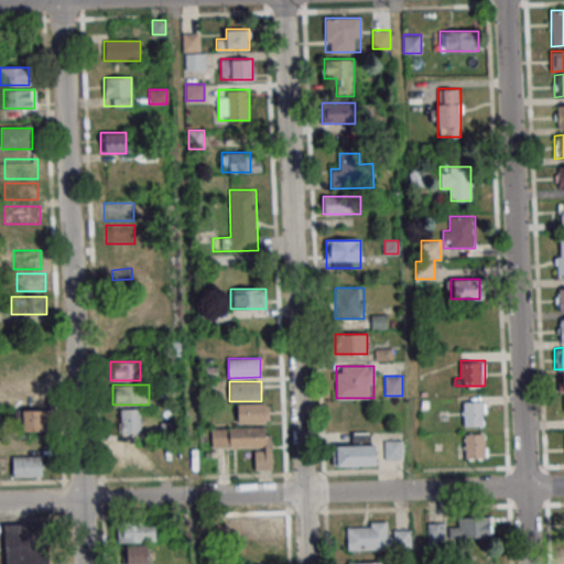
[(14,411),(14,431),(45,431),(45,408),(46,408),(46,387),(21,387),(21,411),(14,411)]
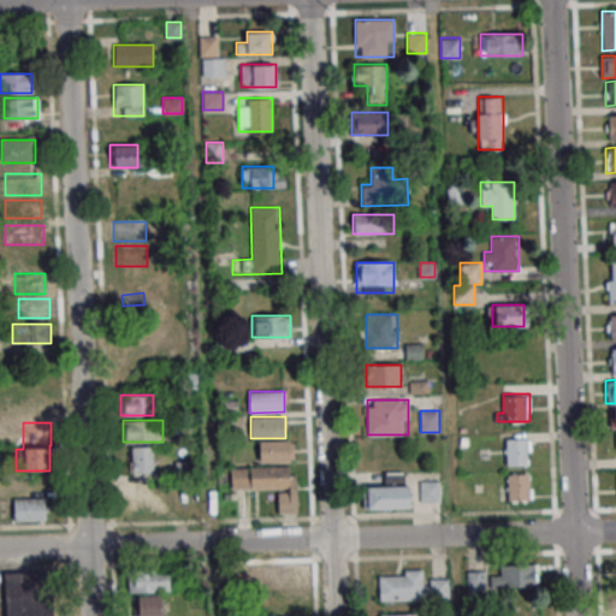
[(505,466),(529,466),(529,438),(505,438),(505,466)]
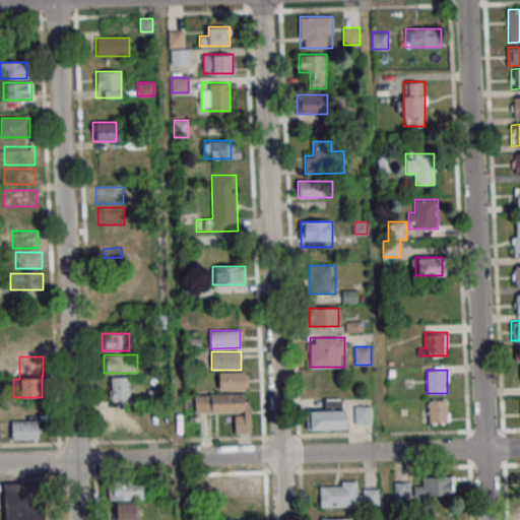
[(218,372),(218,390),(248,390),(248,372),(218,372)]
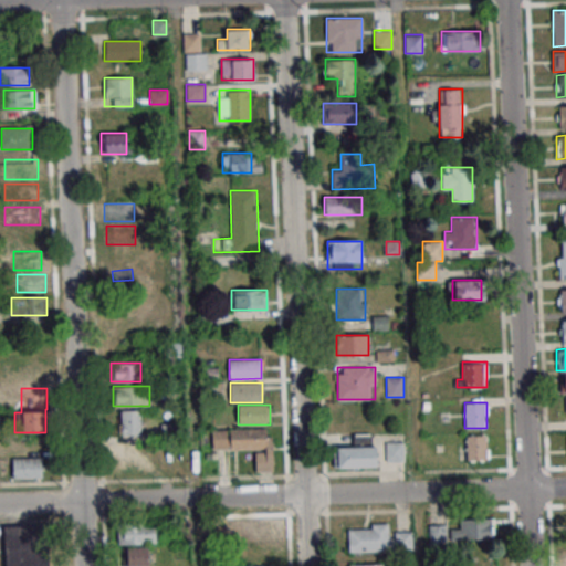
[(142,435),(140,410),(119,410),(121,435),(142,435)]
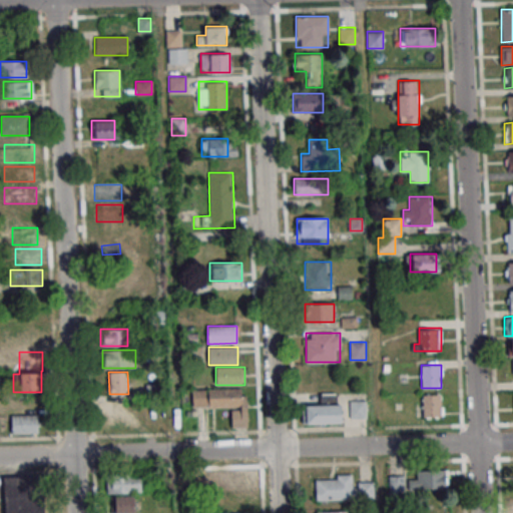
[(191,389),(192,409),(230,408),(230,428),(247,428),(246,389),(191,389)]
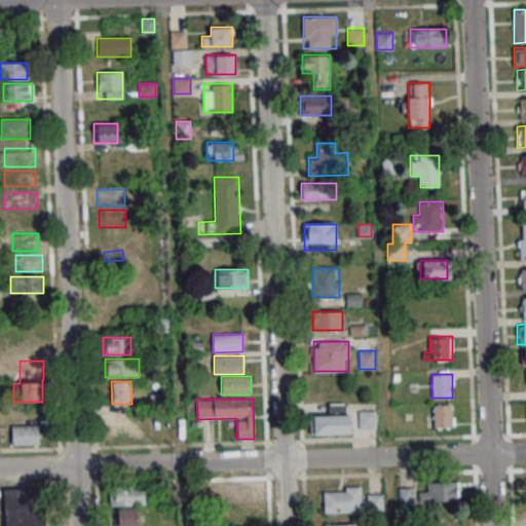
[(452,404),(431,404),(431,427),(452,427),(452,404)]
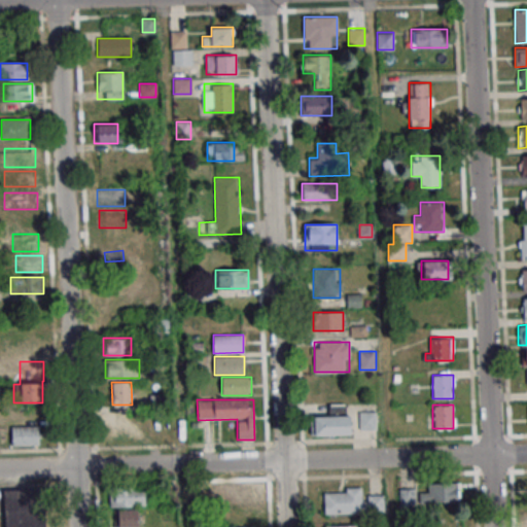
[(9,423),(39,423),(39,406),(9,406),(9,423)]
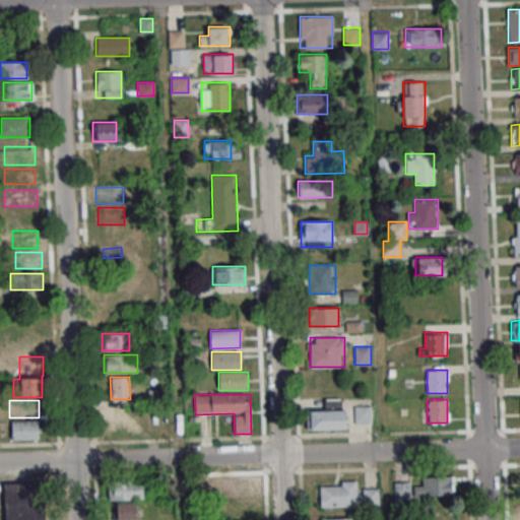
[(372,405),(354,405),(354,424),(372,424),(372,405)]
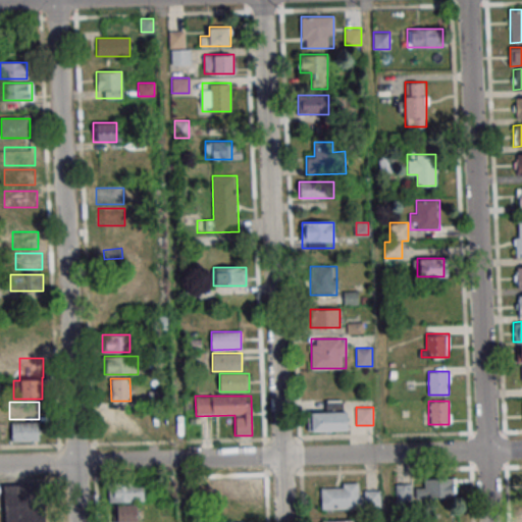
[(159,426),(158,410),(141,411),(142,427),(159,426)]
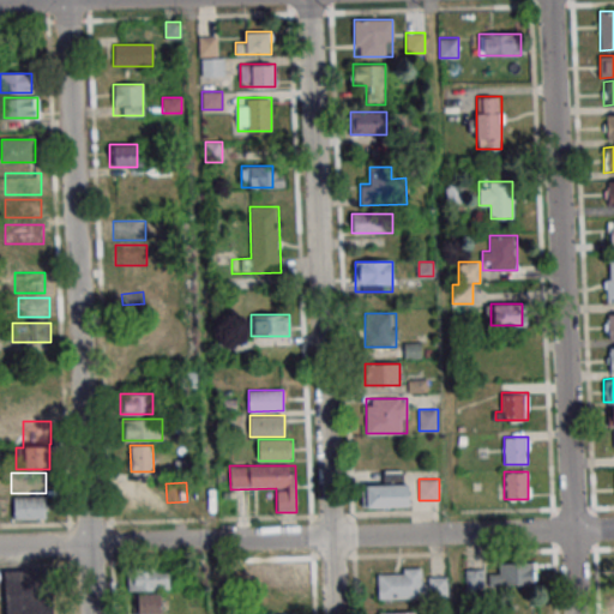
[(362,483),(362,506),(410,506),(410,483),(362,483)]
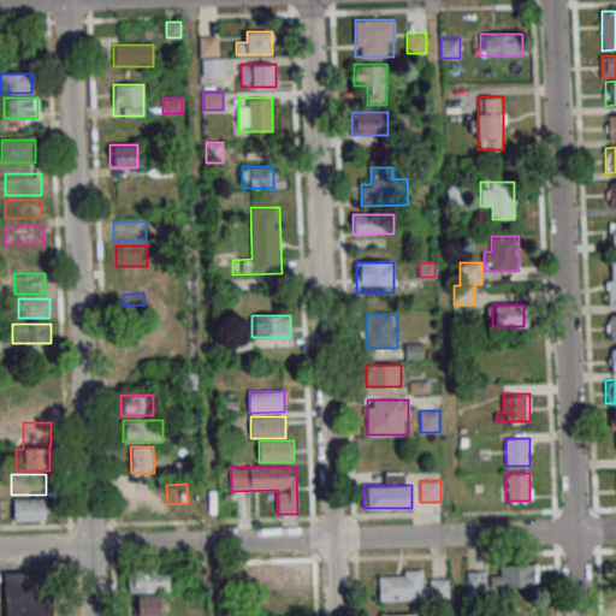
[(45,498),(13,498),(13,521),(45,521),(45,498)]
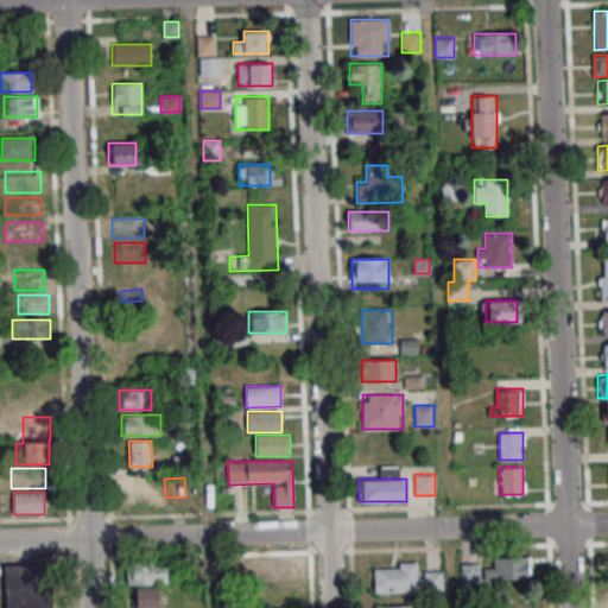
[(254,577),(293,577),(293,557),(254,557),(254,577)]
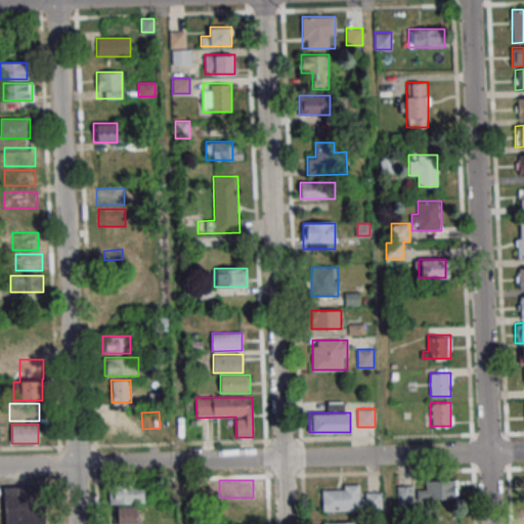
[(456,500),(456,480),(426,480),(426,490),(417,490),(417,500),(456,500)]
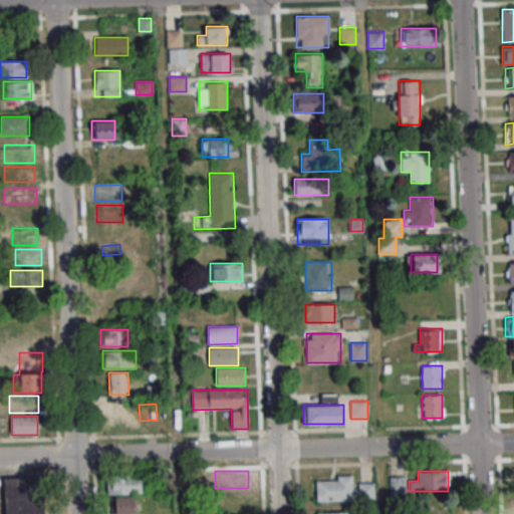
[(107,475),(107,494),(142,494),(142,475),(107,475)]
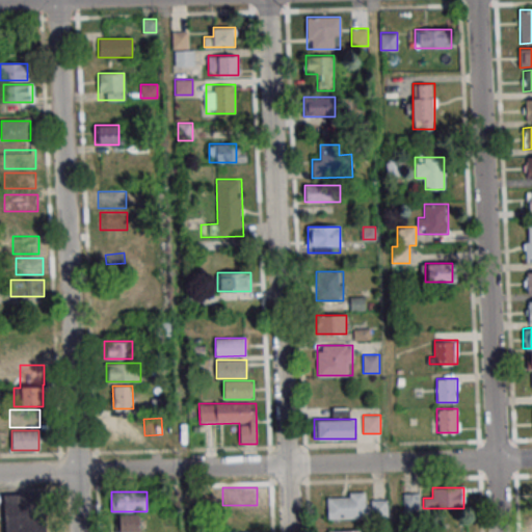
[(327,519),(389,517),(388,500),(366,501),(366,491),(347,491),(347,496),(326,496),(327,519)]
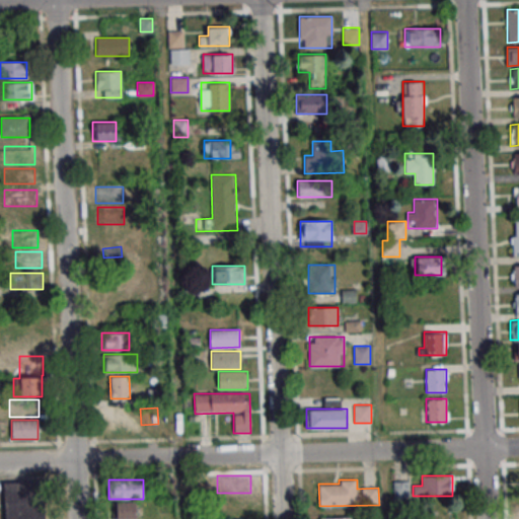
[(393,480),(393,498),(409,498),(409,480),(393,480)]
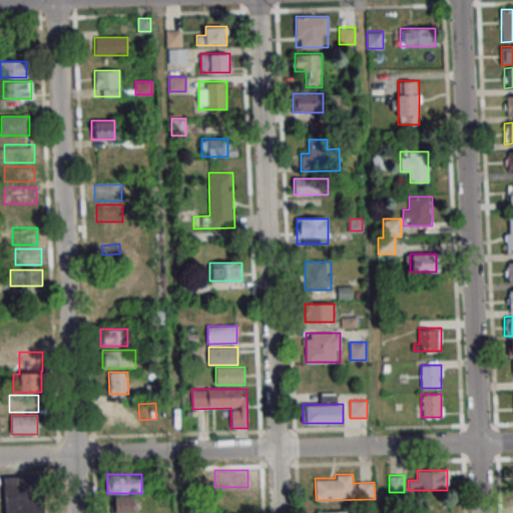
[(5,476),(5,512),(44,512),(44,476),(5,476)]
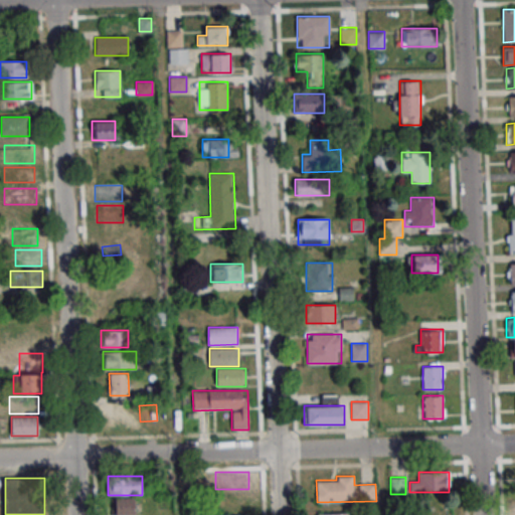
[(222,495),(222,512),(252,512),(252,495),(222,495)]
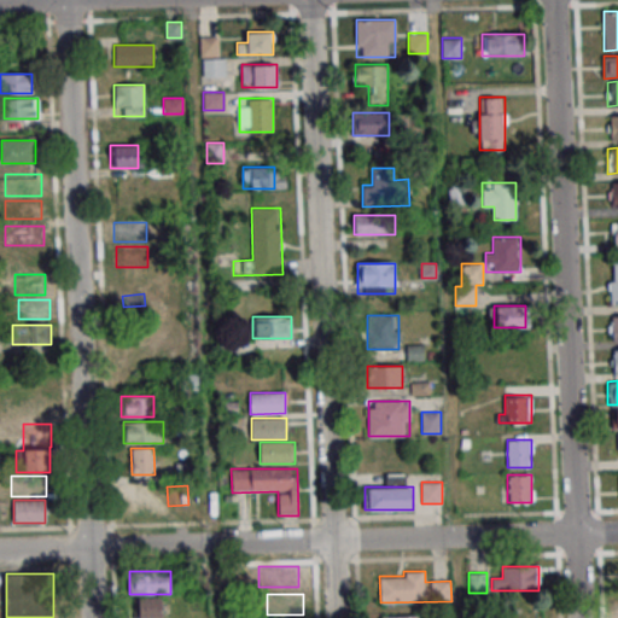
[(161,617),(161,598),(130,598),(130,617),(161,617)]
